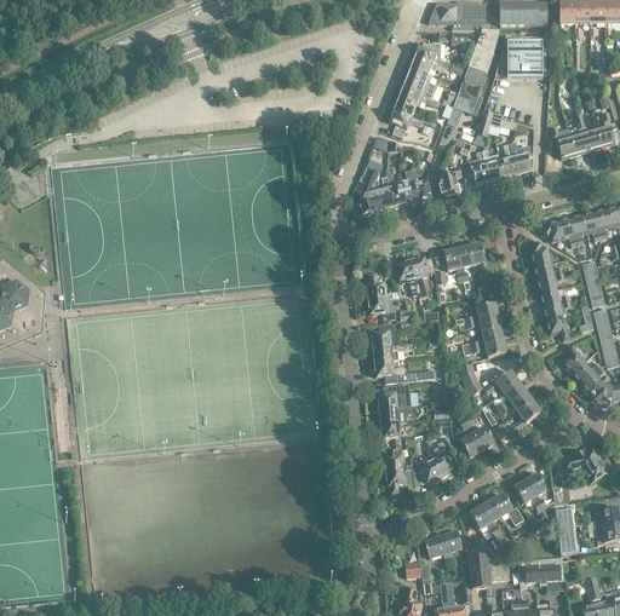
[(474,23),(486,23),(486,4),(474,4),(474,0),(457,0),(457,4),(436,4),(429,23),(452,24),(452,29),(474,30),(474,23)]
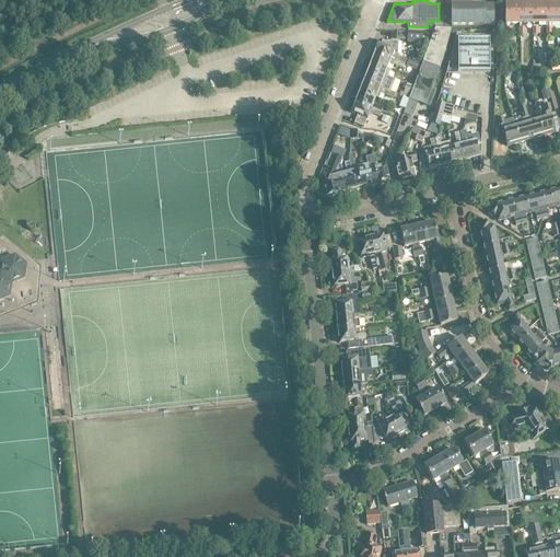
[(493,22),(493,2),(451,3),(451,23),(493,22)]
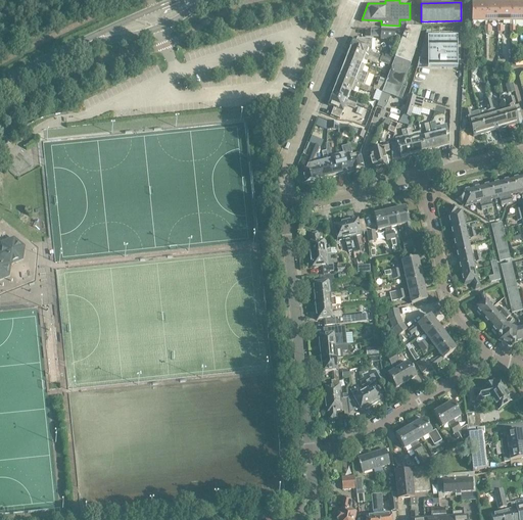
[(485,2),(472,2),(472,19),(485,19),(485,2)]
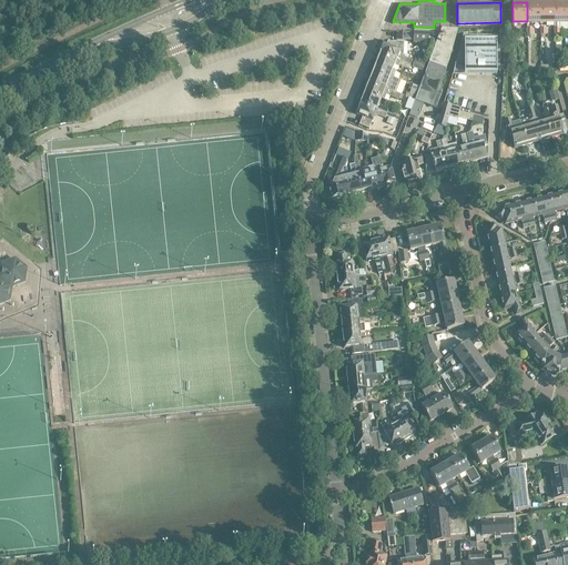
[(540,2),(527,2),(527,21),(533,21),(540,21),(540,2)]
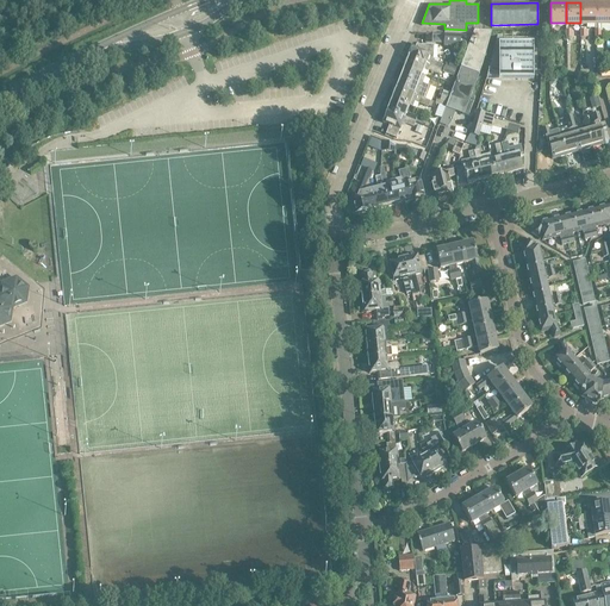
[(595,23),(595,2),(580,2),(580,23),(595,23)]
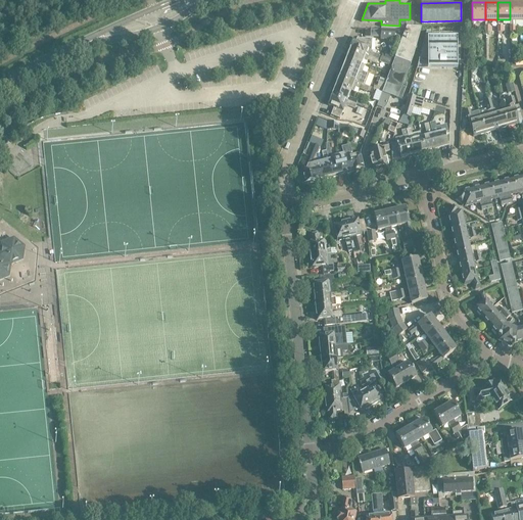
[(510,19),(522,19),(522,2),(510,2),(510,19)]
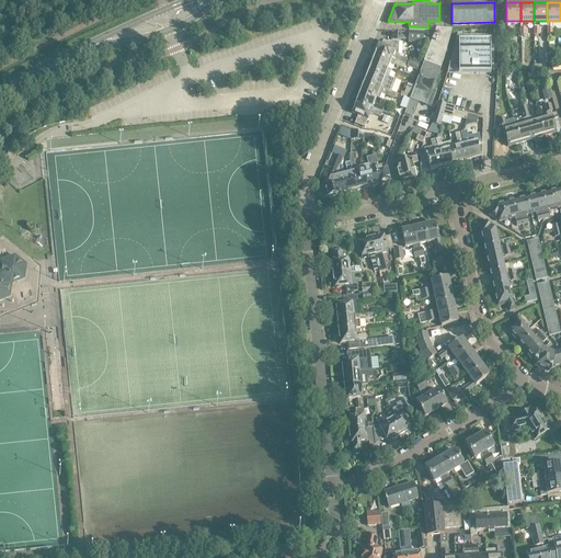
[(415,83),(414,84),(412,89),(404,111),(412,114),(414,110),(418,100),(431,104),(436,88),(433,86),(443,58),(451,27),(436,26),(415,83)]
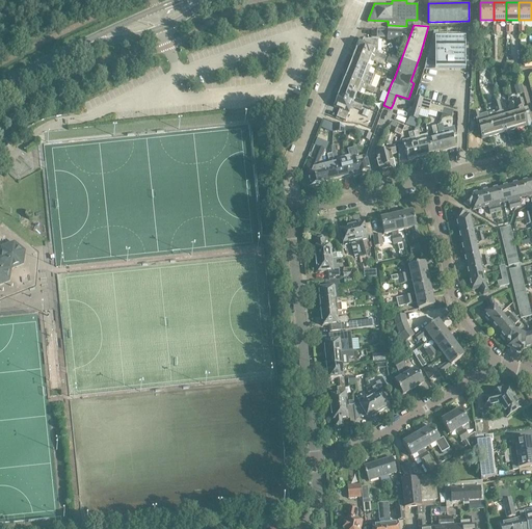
[(405,40),(405,29),(387,28),(386,38),(405,40)]
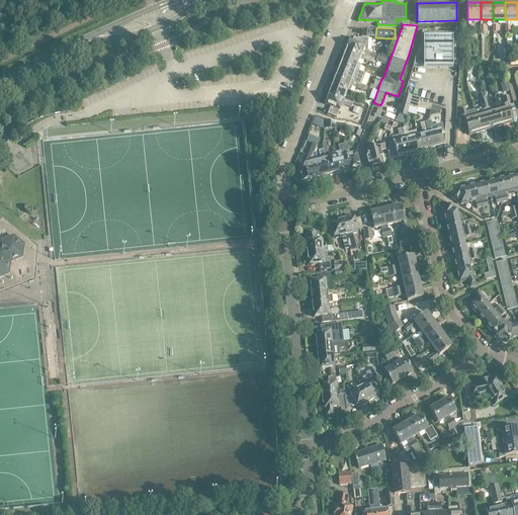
[(414,65),(414,64),(439,64),(439,30),(422,31),(413,64),(414,65)]
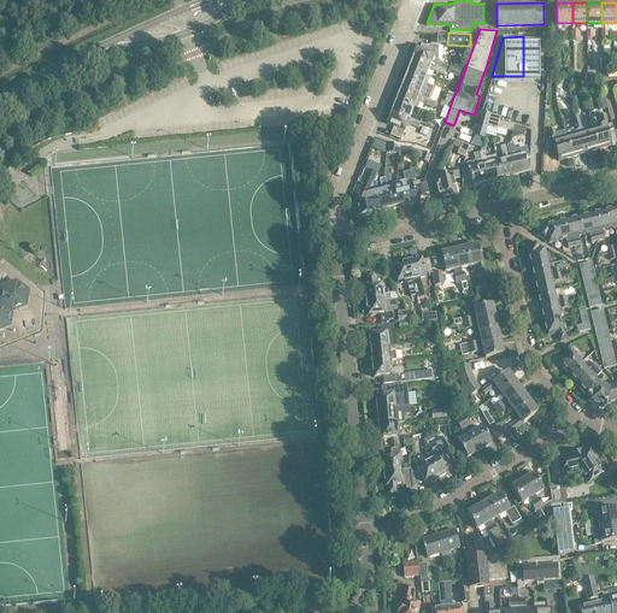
[(544,77),(542,36),(523,36),(523,76),(542,76),(542,77),(544,77)]
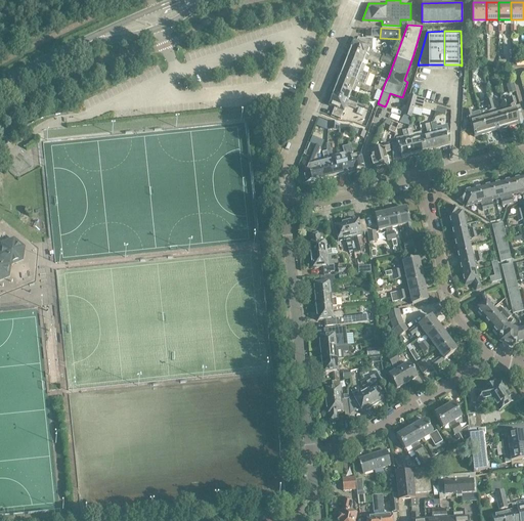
[(370,49),(372,49),(373,37),(361,36),(360,39),(355,37),(351,47),(379,57),(381,53),(370,49)]
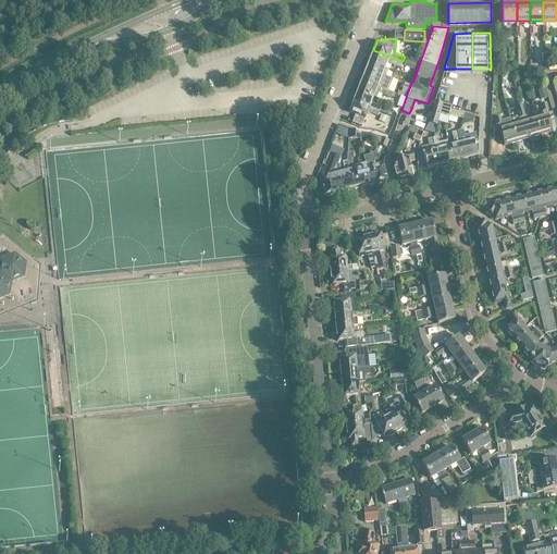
[(400,65),(403,61),(373,50),(369,60),(385,66),(387,68),(390,61),(400,65)]
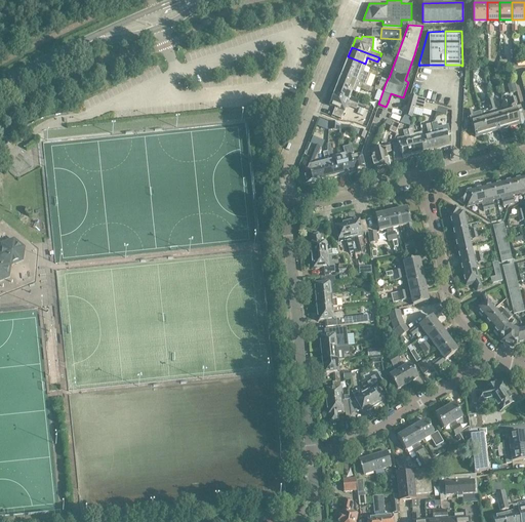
[(386,55),(392,57),(394,51),(388,49),(386,55)]
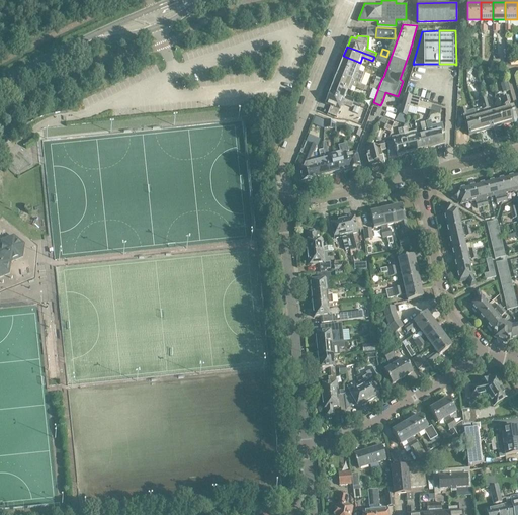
[(384,63),(386,57),(380,55),(377,54),(375,60),(384,63)]
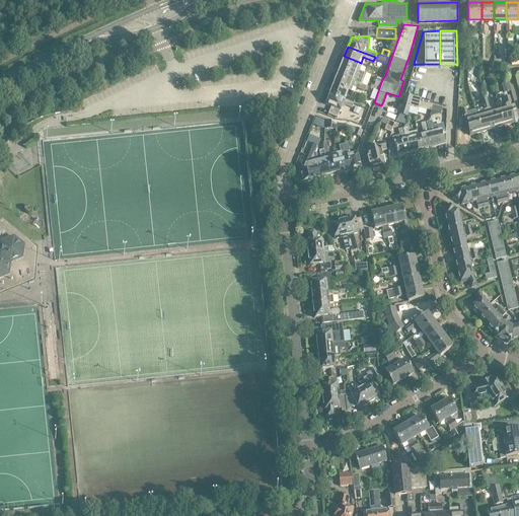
[(361,63),(359,62),(344,56),(338,73),(361,82),(365,71),(359,69),(361,63)]
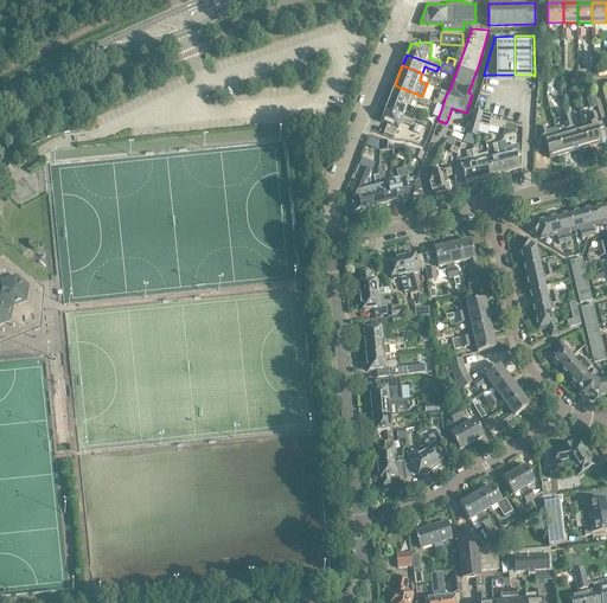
[(560,74),(538,75),(538,81),(547,79),(547,91),(561,90),(560,74)]
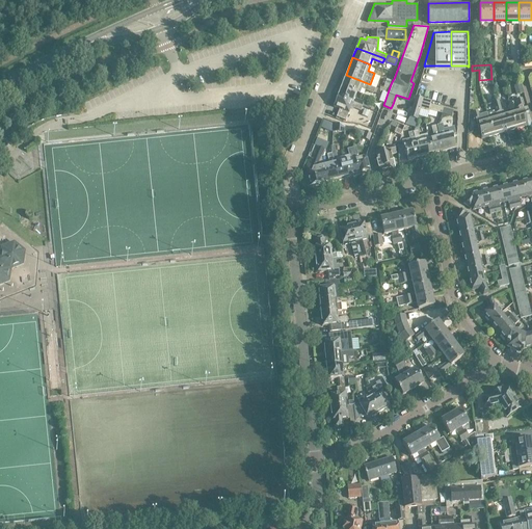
[(342,84),(356,90),(360,91),(362,86),(373,90),(375,86),(370,84),(346,75),(342,84)]
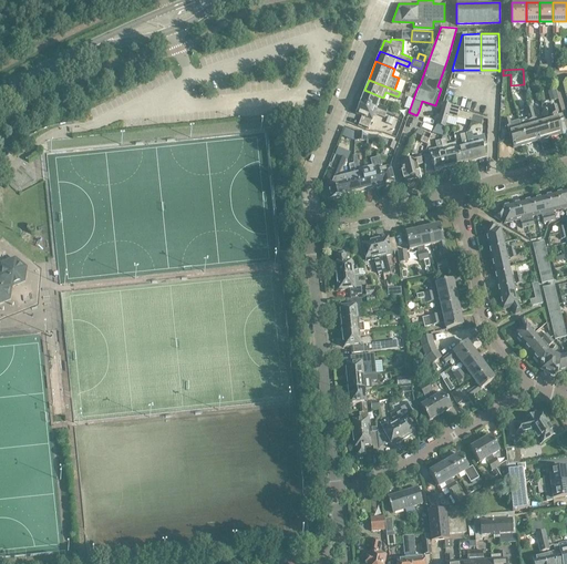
[(547,89),(550,99),(557,98),(555,88),(547,89)]
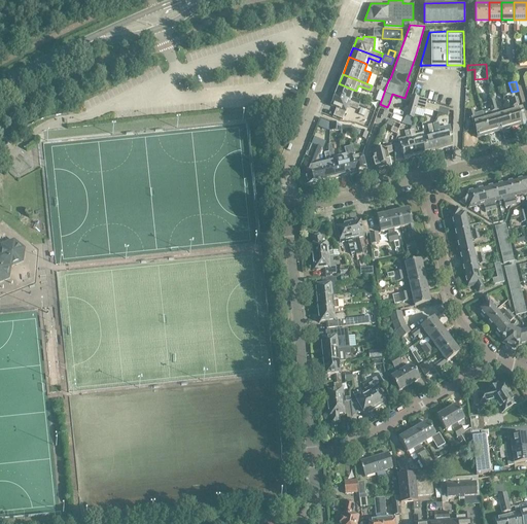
[(353,98),(350,97),(353,90),(339,83),(335,94),(359,103),(360,99),(353,96),(353,98)]
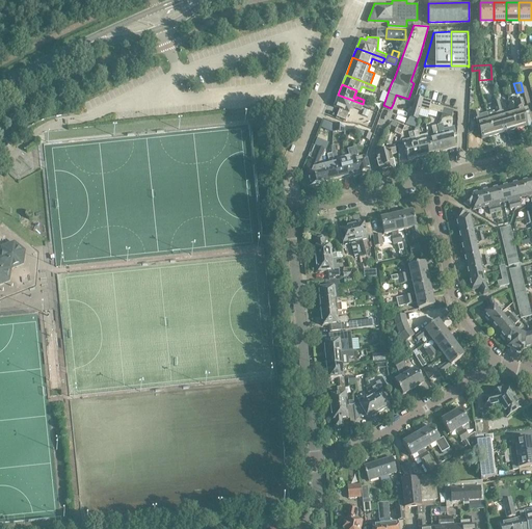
[(345,117),(348,110),(349,110),(351,103),(353,104),(353,105),(361,108),(363,104),(338,95),(334,105),(339,107),(337,114),(345,117)]
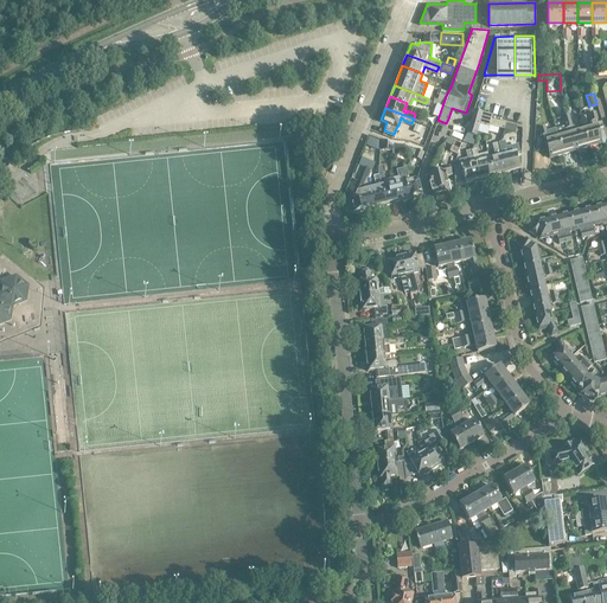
[(474,108),(467,132),(477,134),(479,122),(483,110),(474,108)]
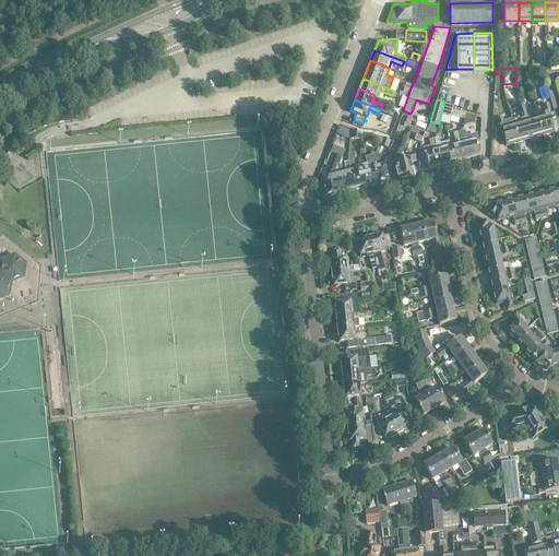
[(542,132),(554,129),(548,108),(550,108),(548,101),(543,103),(544,109),(545,109),(546,114),(537,116),(542,132)]
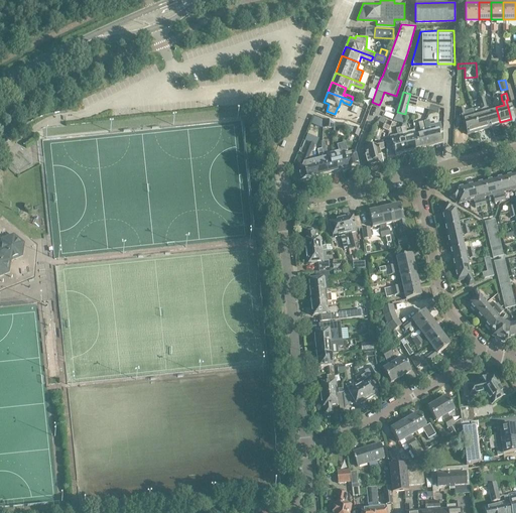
[(410,94),(407,104),(412,105),(413,104),(416,105),(417,100),(418,96),(410,94)]
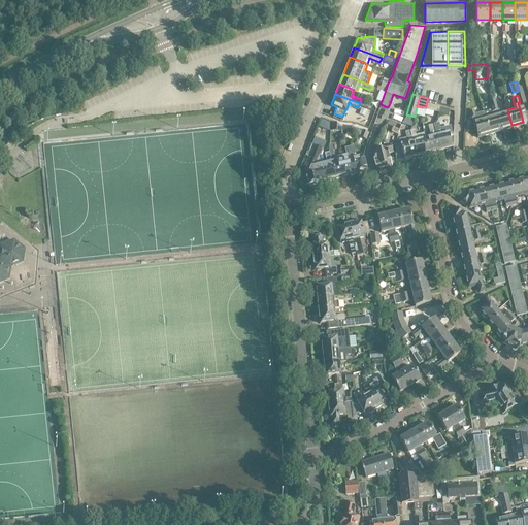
[(494,96),(491,97),(500,129),(512,125),(507,109),(501,111),(500,107),(498,108),(494,96)]
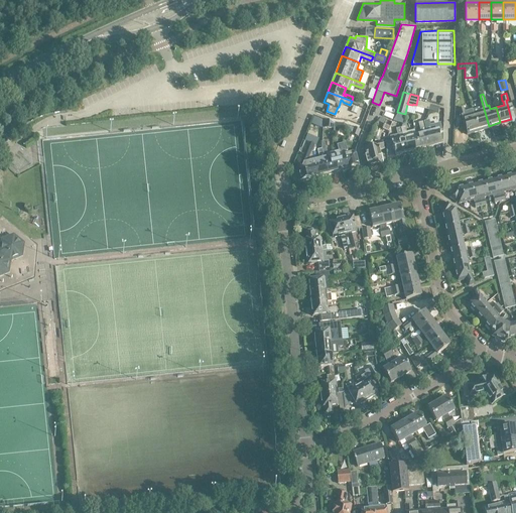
[(478,96),(482,111),(474,114),(478,129),(489,126),(480,95),(478,96)]
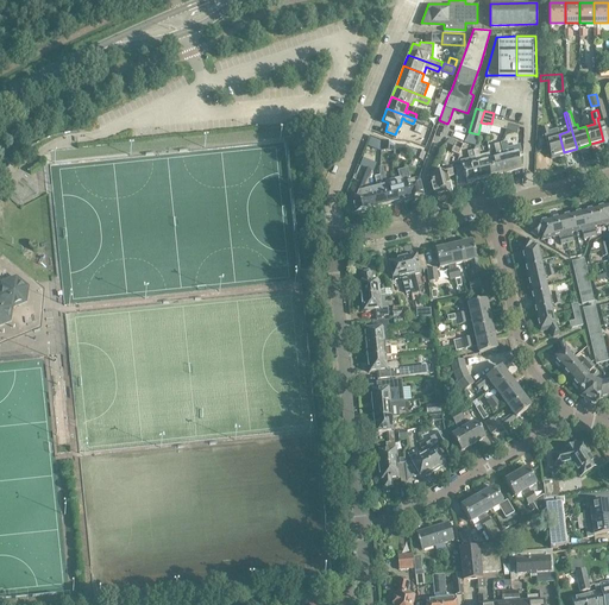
[(546,138),(551,156),(564,152),(559,134),(550,137),(548,132),(546,125),(540,126),(542,133),(545,133),(546,138)]
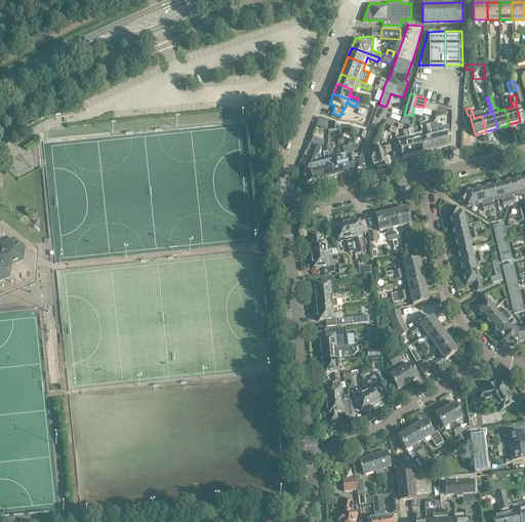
[(328,128),(328,120),(319,116),(317,123),(328,128)]
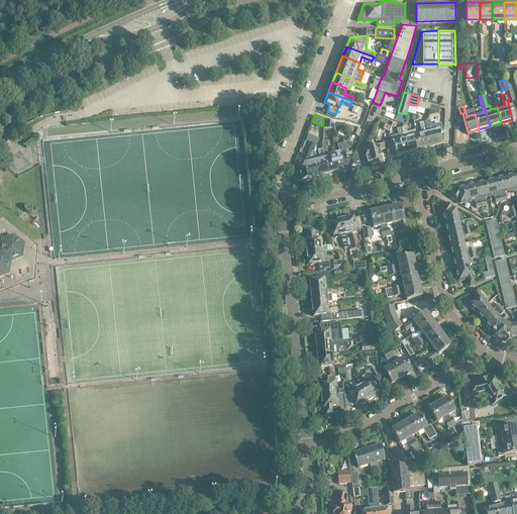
[(324,117),(323,125),(334,126),(334,121),(324,117)]
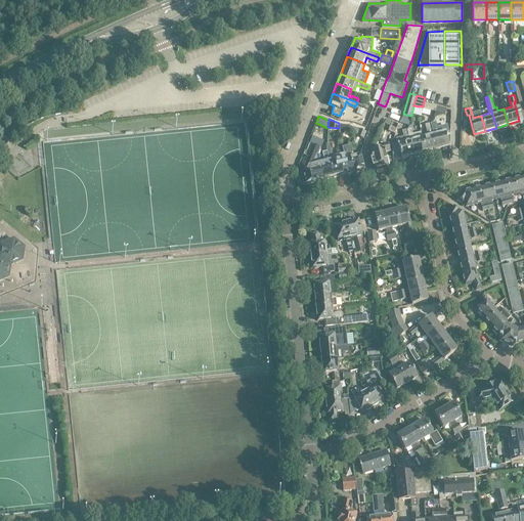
[(392,119),(390,123),(388,128),(394,131),(398,122),(392,119)]
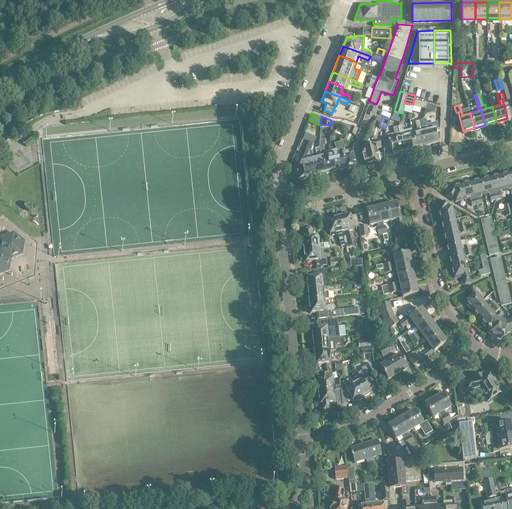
[(427,144),(423,130),(422,125),(421,119),(416,120),(419,130),(412,132),(416,148),(422,147),(421,145),(427,144)]
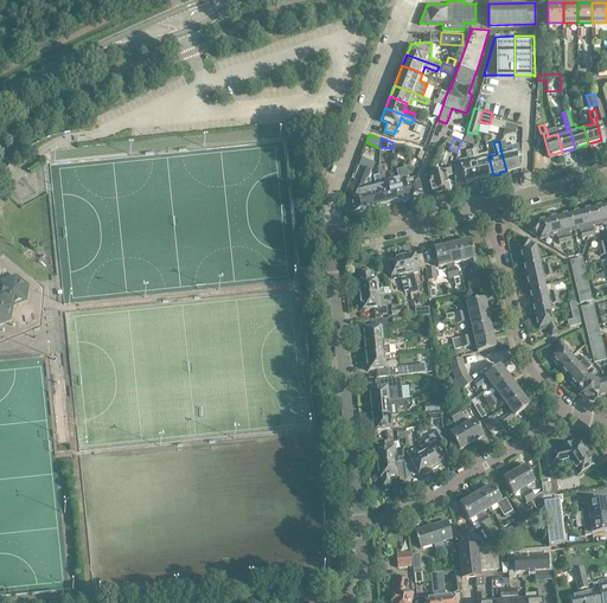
[(416,147),(414,154),(421,158),(425,151),(416,147)]
